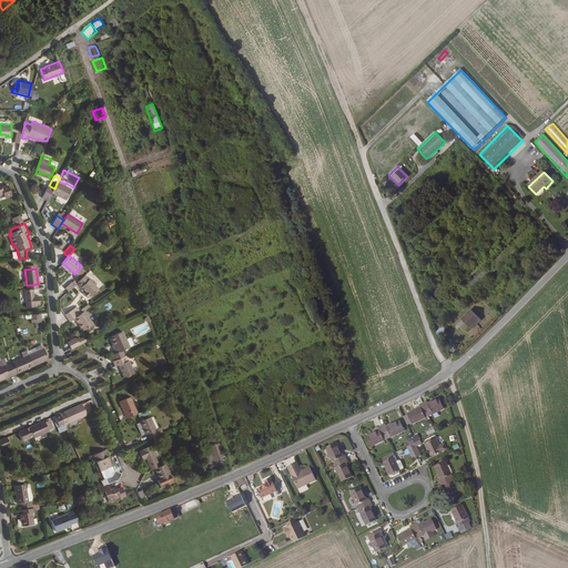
[(83,288),(85,291),(83,293),(89,298),(100,288),(97,284),(98,283),(93,279),(92,280),(87,274),(78,282),(83,288)]
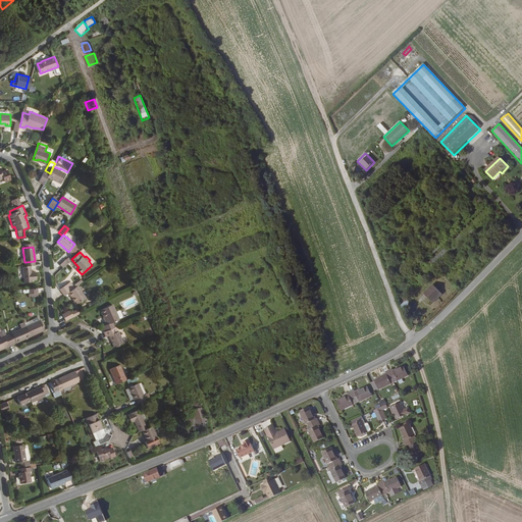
[(67,258),(58,263),(61,267),(70,262),(67,258)]
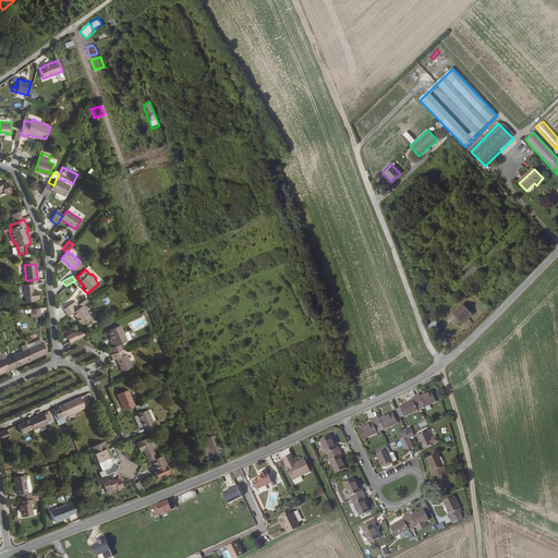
[(422,278),(415,280),(419,292),(426,290),(422,278)]
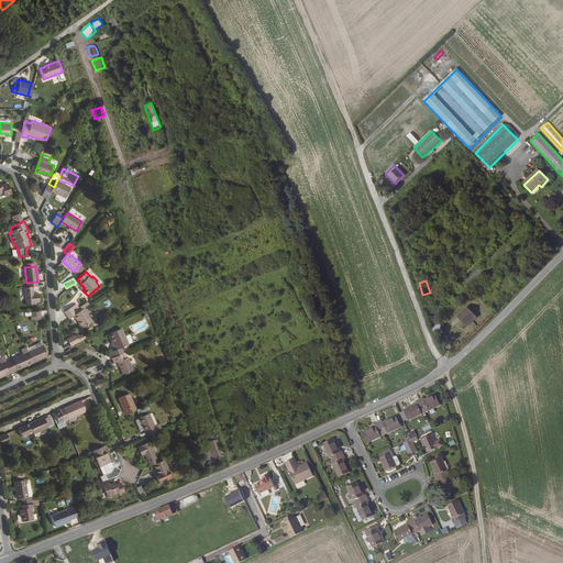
[(33,285),(39,284),(37,282),(28,283),(28,287),(25,287),(28,305),(36,304),(35,301),(41,300),(40,293),(34,293),(33,285)]
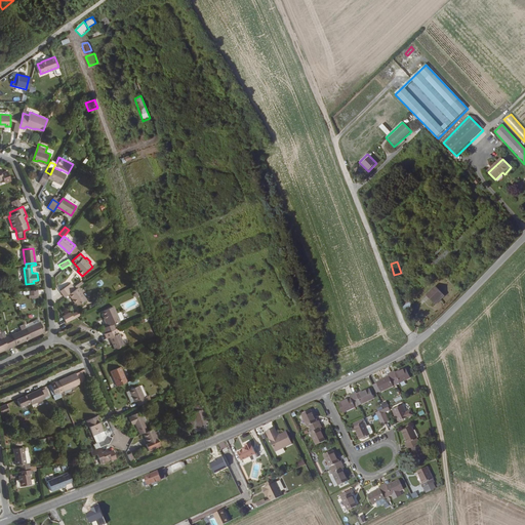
[(66,296),(70,293),(77,288),(73,282),(62,290),(66,296)]
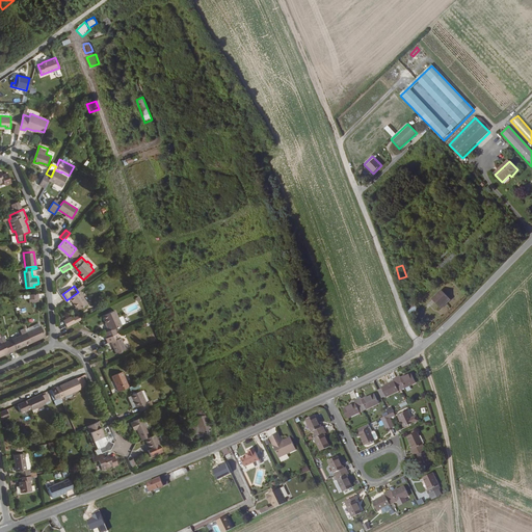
[(80,291),(78,292),(71,297),(77,307),(77,308),(79,311),(89,303),(80,291)]
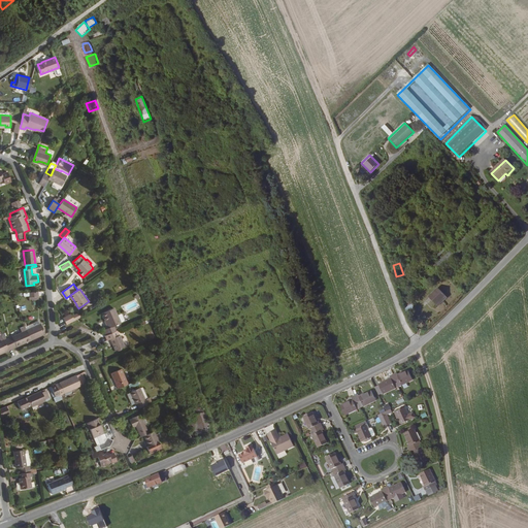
[(439,290),(430,298),(437,306),(447,297),(439,290)]
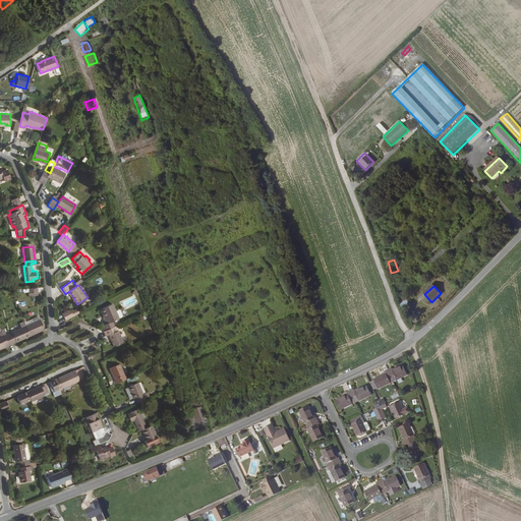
[(108,324),(103,325),(106,331),(115,327),(113,321),(120,317),(113,303),(102,308),(106,317),(105,319),(108,324)]
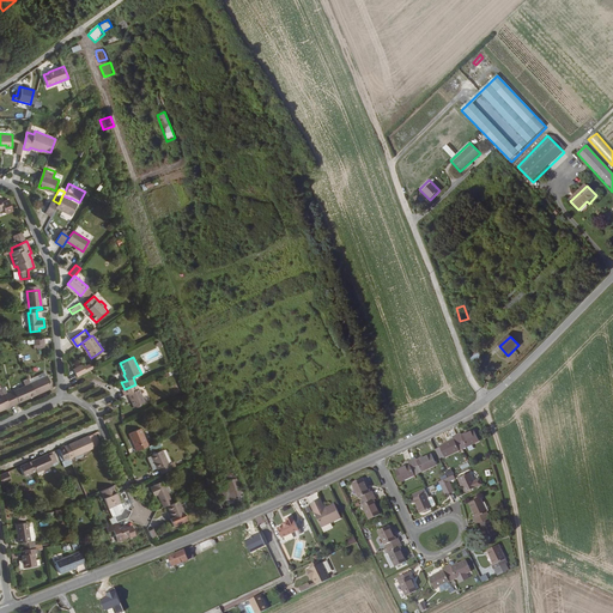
[(85,365),(85,364),(76,369),(80,377),(91,371),(96,368),(93,362),(85,365)]
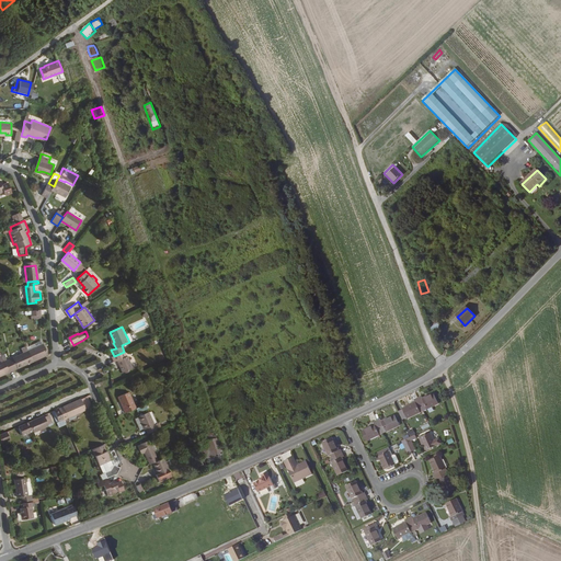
[(29,350),(30,350),(34,361),(48,353),(44,343),(29,350)]
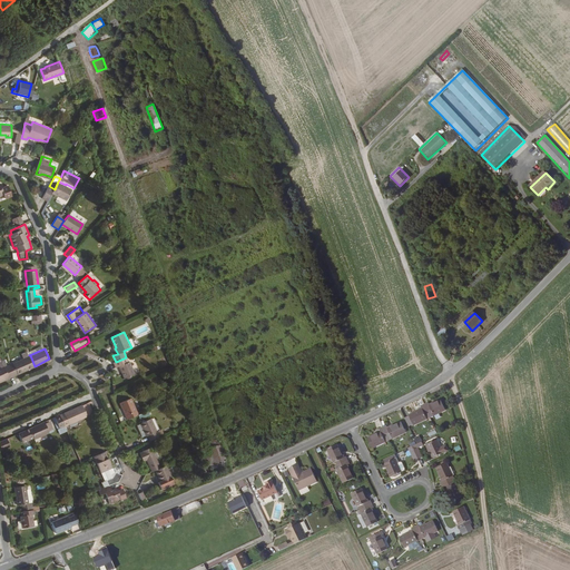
[(18,373),(35,366),(30,355),(13,363),(18,373)]
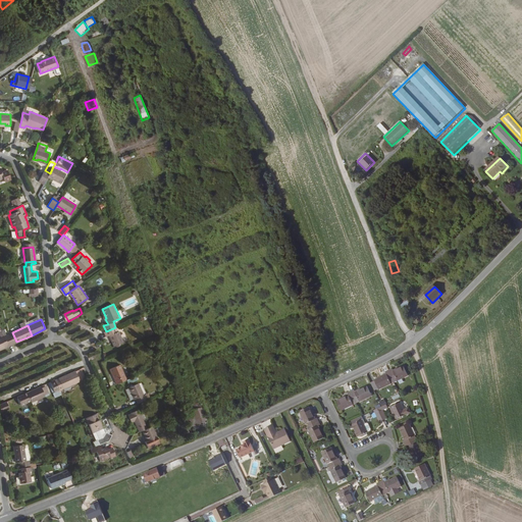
[(115,327),(106,331),(105,331),(107,336),(110,335),(115,347),(124,343),(119,330),(118,331),(116,326),(115,327)]
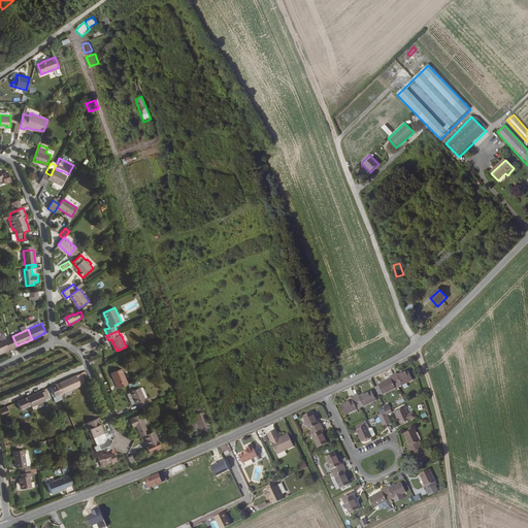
[(0,353),(8,350),(4,338),(0,339),(1,341),(0,341),(0,353)]
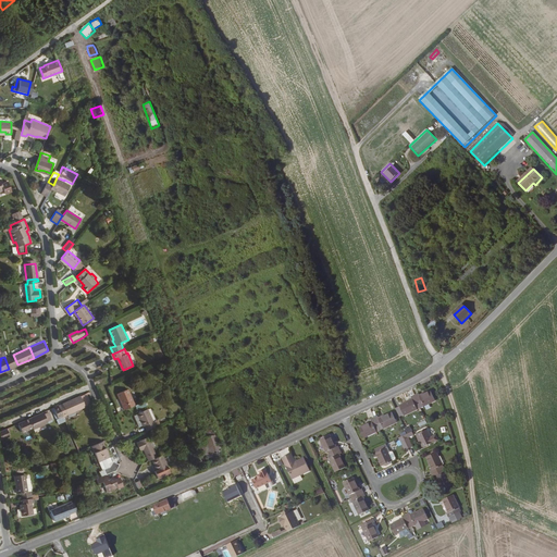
[(128,390),(116,395),(124,410),(135,406),(128,390)]
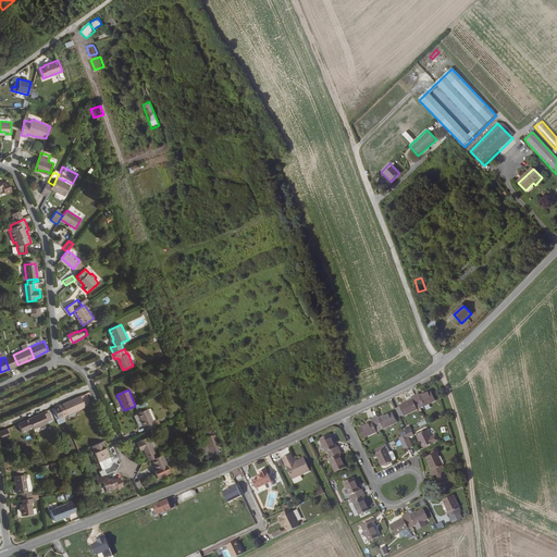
[(420,397),(419,394),(415,396),(421,409),(437,401),(433,391),(420,397)]
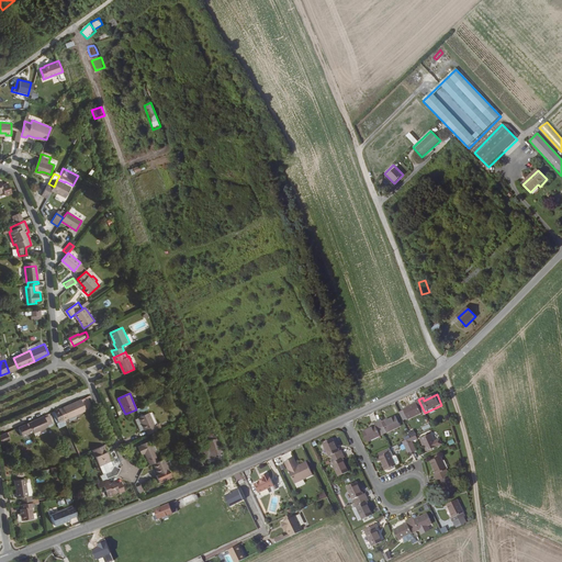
[(92,407),(87,396),(81,400),(87,411),(92,407)]
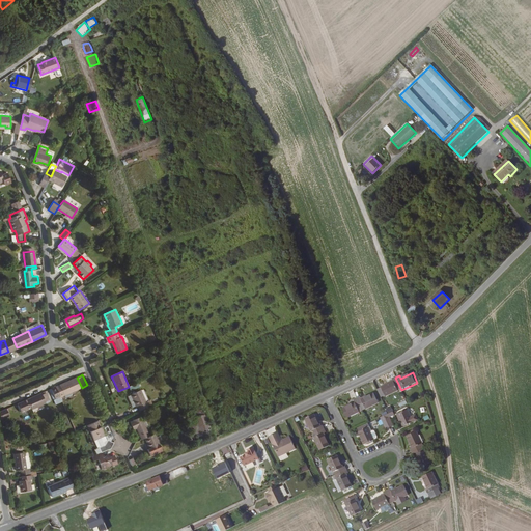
[(77,378),(56,387),(60,397),(82,388),(77,378)]
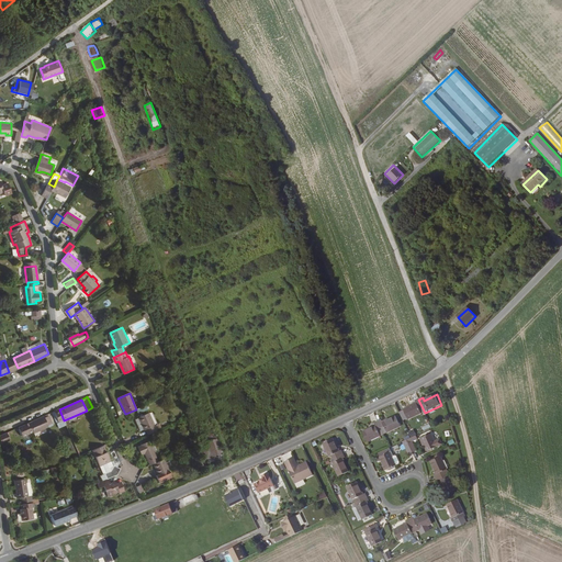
[(403,411),(407,420),(425,413),(418,400),(414,402),(415,405),(403,411)]
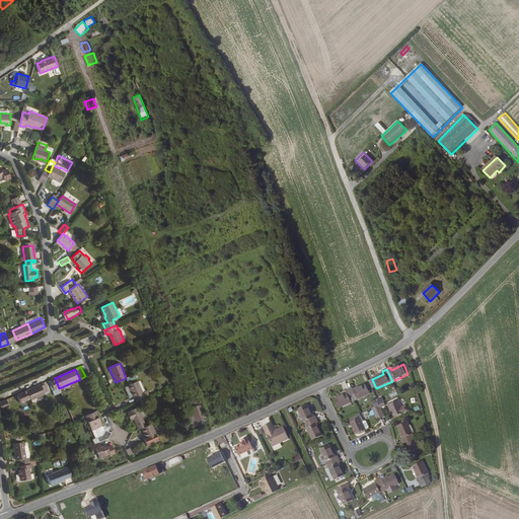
[(55,390),(59,388),(55,378),(50,380),(55,390)]
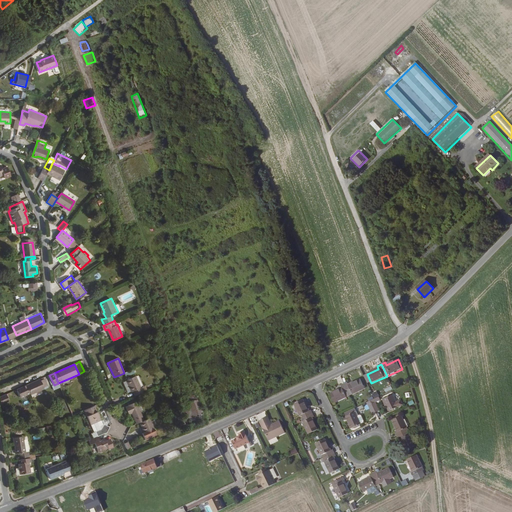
[(131,392),(133,391),(135,396),(143,392),(136,376),(126,380),(131,392)]
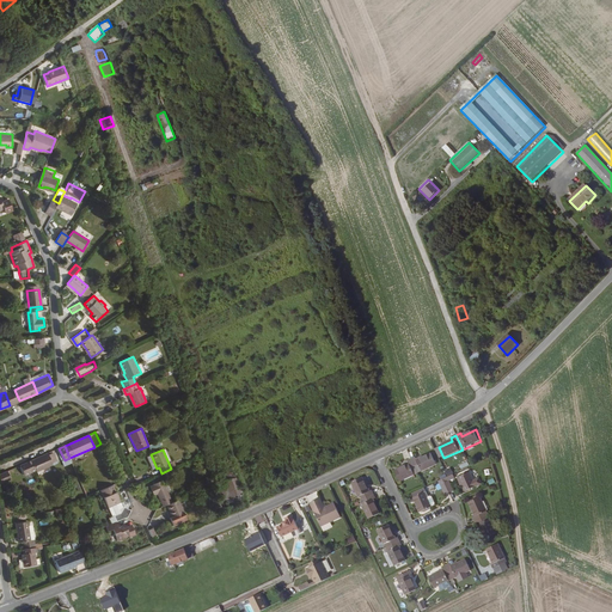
[(51,452),(47,453),(53,465),(56,464),(51,452)]
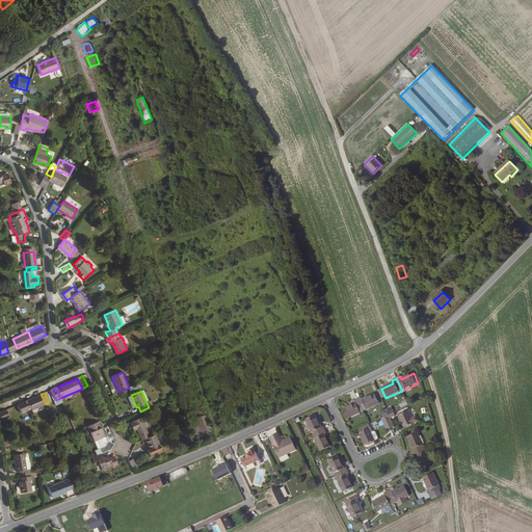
[(27,400),(31,409),(31,410),(46,404),(41,394),(27,400)]
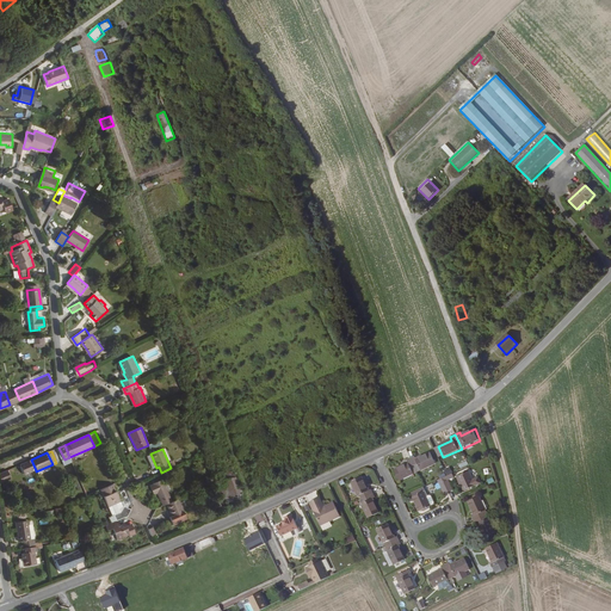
[(415,461),(413,457),(409,458),(417,473),(433,464),(429,454),(415,461)]
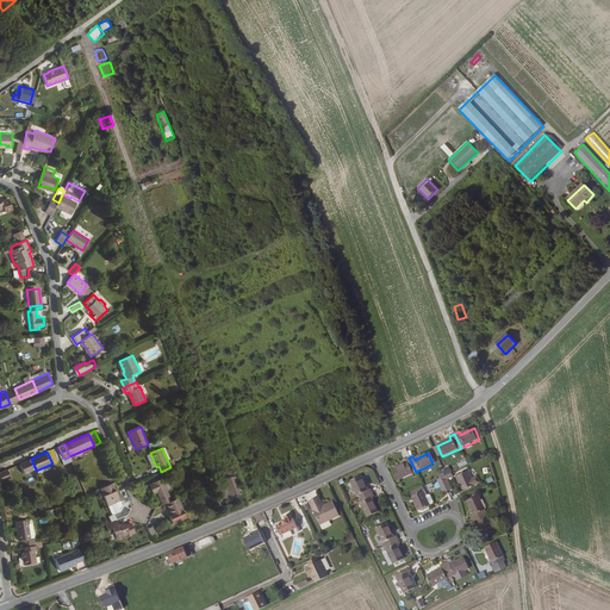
[(392,470),(398,480),(416,472),(409,458),(405,460),(406,464),(392,470)]
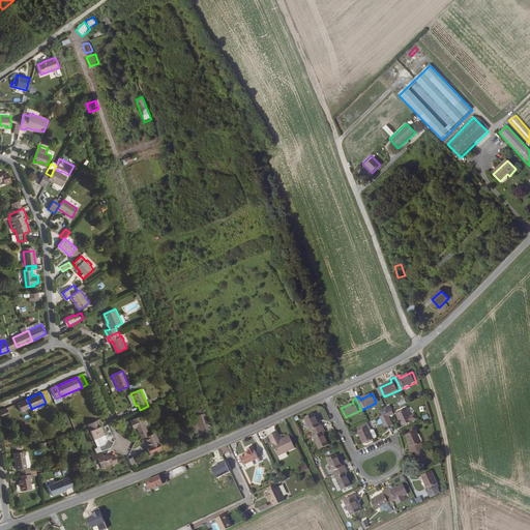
[(17,404),(21,413),(31,408),(27,399),(17,404)]
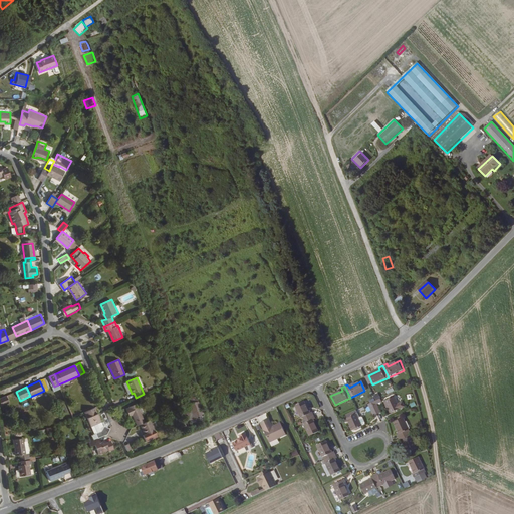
[(6,396),(0,399),(0,401),(1,408),(10,403),(6,396)]
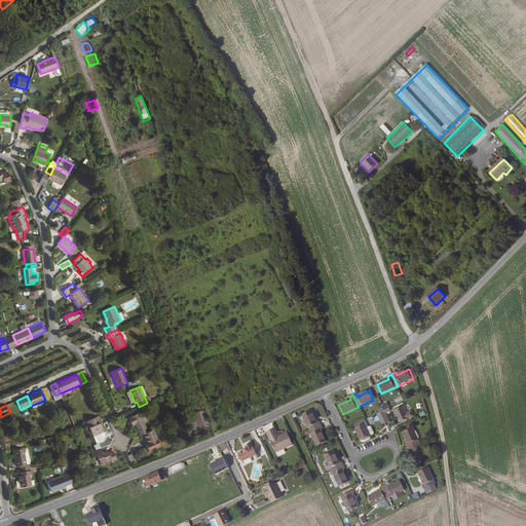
[(193,430),(209,425),(200,405),(186,410),(193,430)]
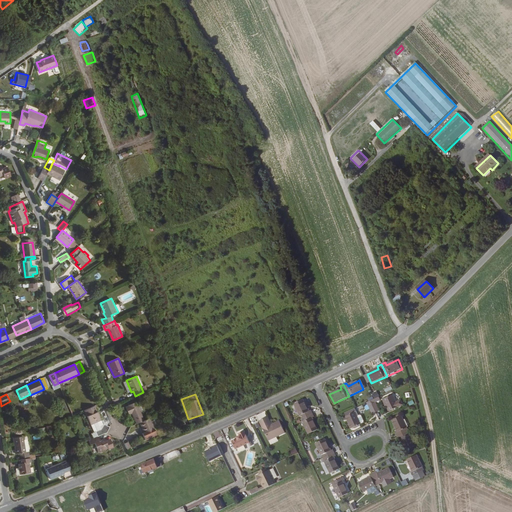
[(398,407),(393,396),(383,400),(388,411),(398,407)]
